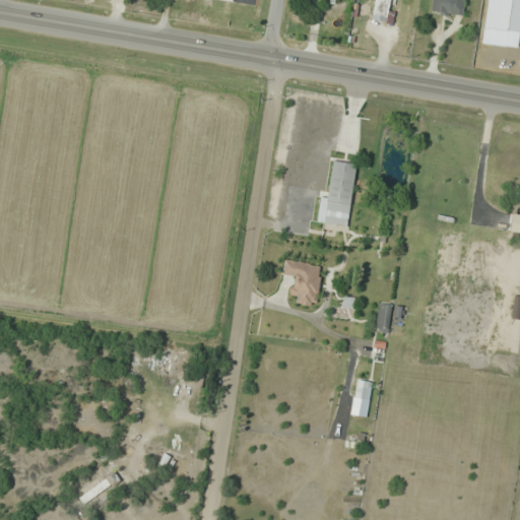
[(373,0),(370,18),(385,21),(389,0),(373,0)]
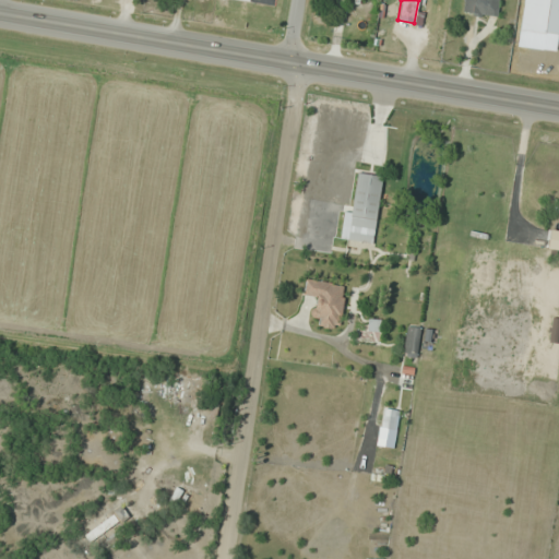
[(499,0),(463,0),(462,13),(497,18),(499,0)]
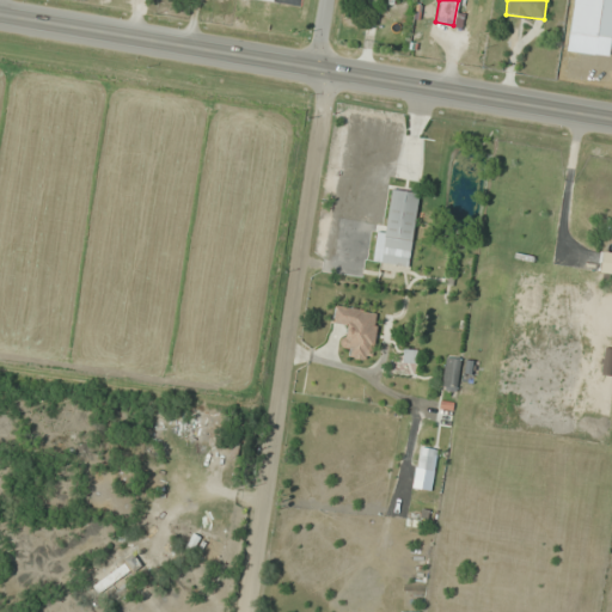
[(611,0),(571,0),(569,34),(611,37),(611,0)]
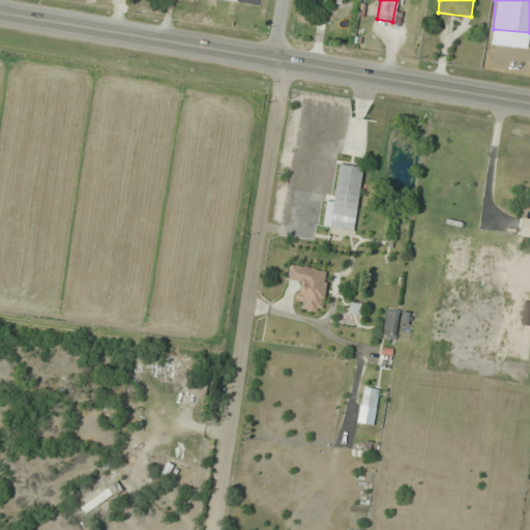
[(362,165),(337,160),(329,229),(354,232),(362,165)]
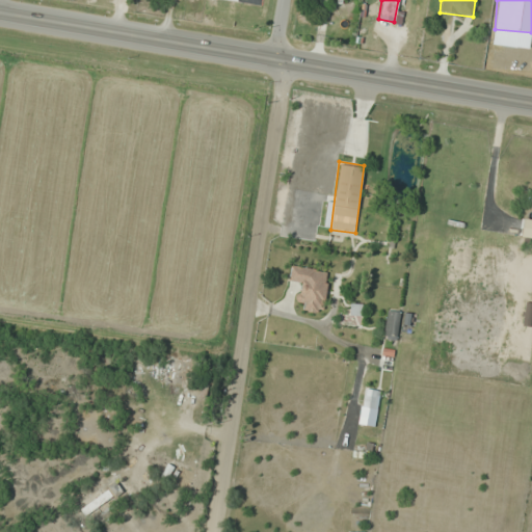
[(287,284),(297,285),(295,300),(303,301),(301,311),(323,313),(329,270),(290,265),(287,284)]
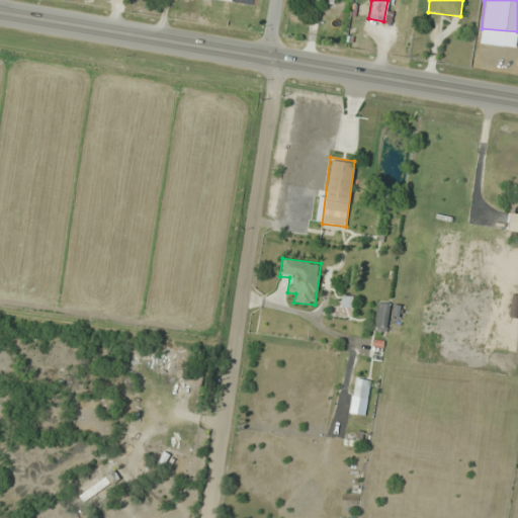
[(372,328),(386,330),(389,303),(375,301),(372,328)]
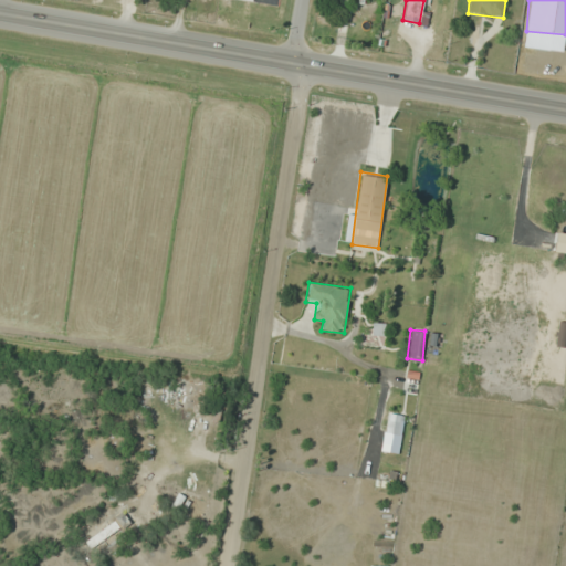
[(143,387),(170,390),(171,377),(144,375),(143,387)]
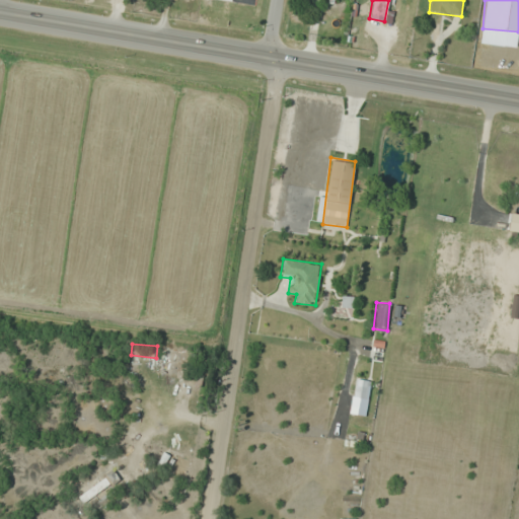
[(186,347),(160,347),(160,374),(186,374),(186,347)]
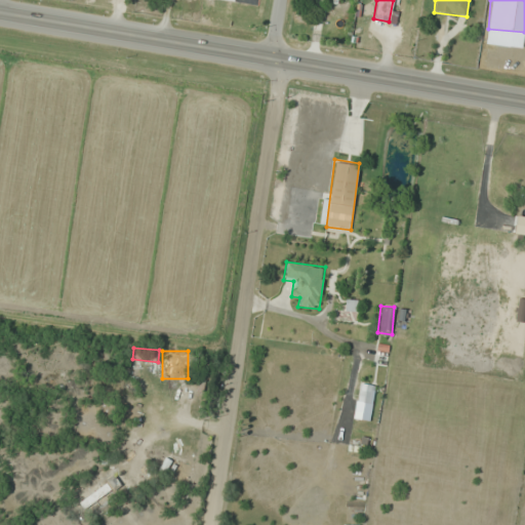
[(370,403),(372,385),(360,382),(358,401),(370,403)]
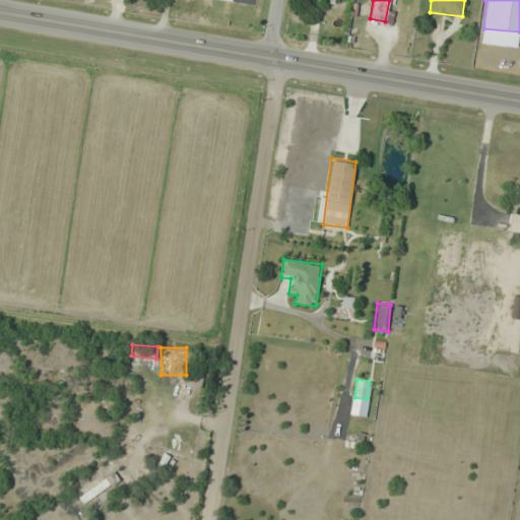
[(191,463),(166,451),(156,470),(181,482),(191,463)]
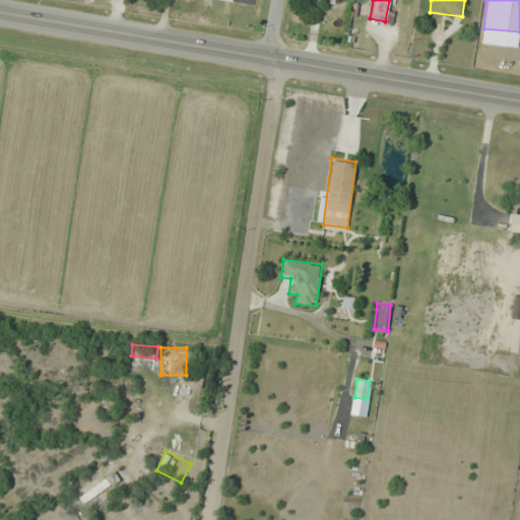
[(124,477),(119,479),(116,473),(77,492),(84,508),(128,486),(124,477)]
